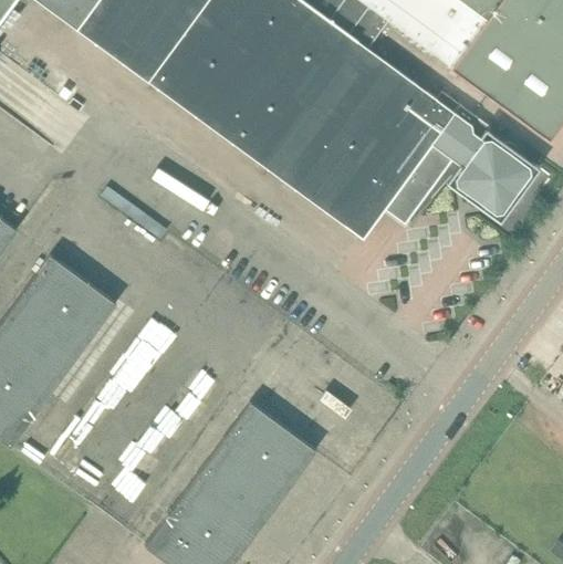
[(0,0),(0,24),(18,0),(0,0)]
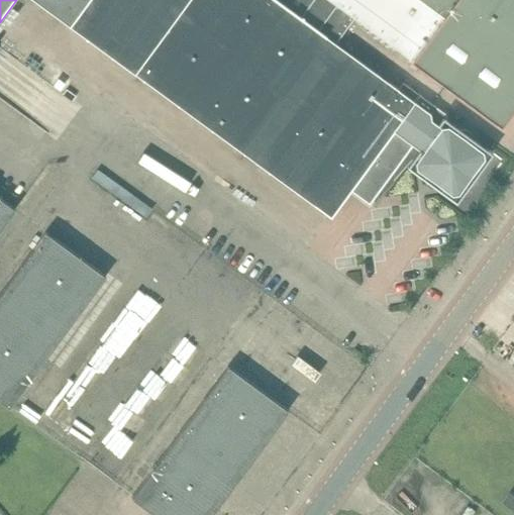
[(34,0),(317,207),(333,219),(353,191),(371,203),(413,145),(424,153),(429,187),(434,191),(477,184),(482,179),(475,136),(469,132),(450,135),(448,116),(405,85),(400,91),(337,45),(357,20),(330,0),(34,0)]
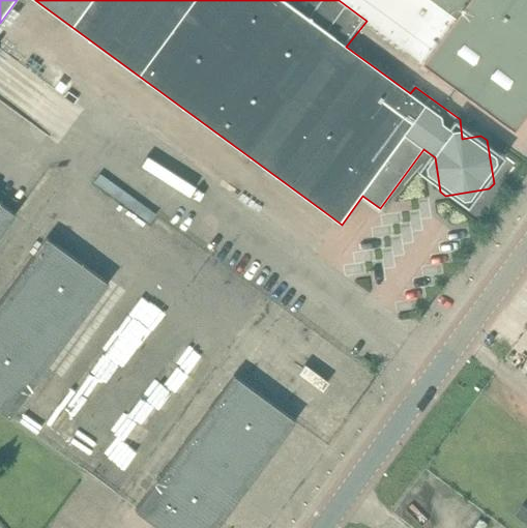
[(339,0),(367,21),(423,62),(468,0),(339,0)]
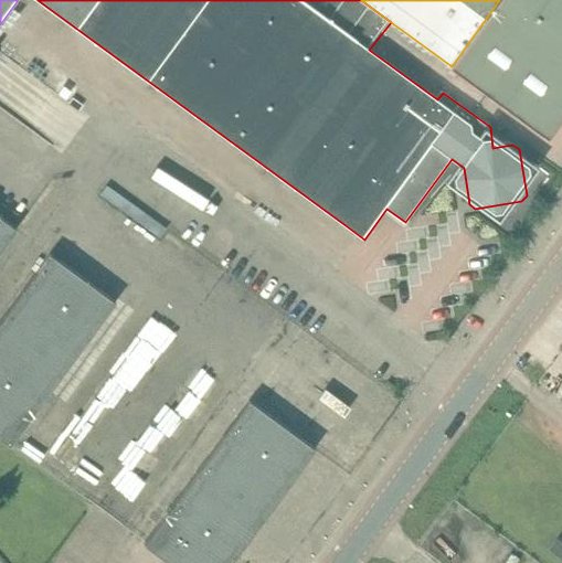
[(561,0),(499,0),(452,66),(466,77),(549,138),(561,119),(561,0)]
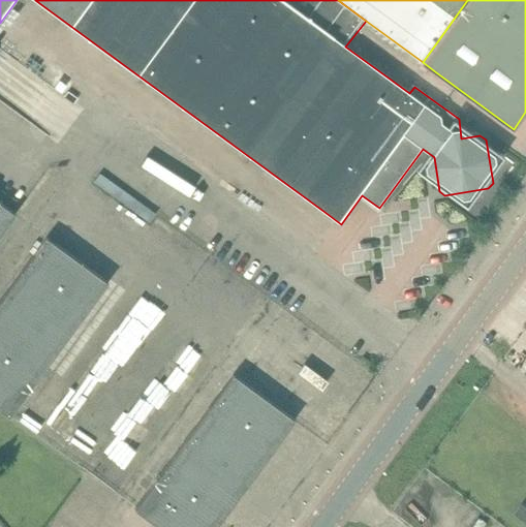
[(0,239),(18,215),(0,203),(0,239)]
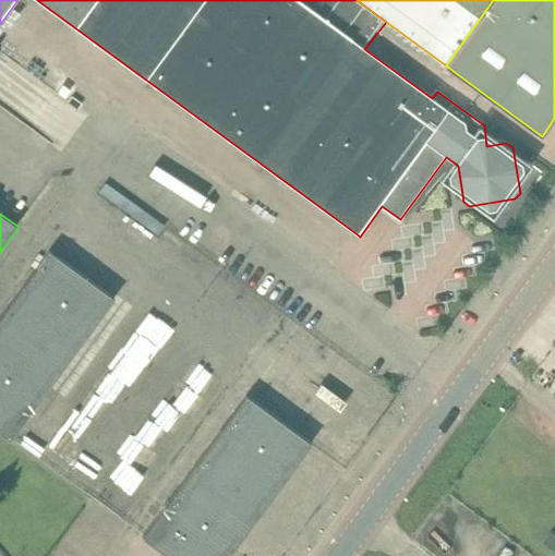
[(52,252),(0,323),(0,433),(12,443),(117,300),(52,252)]
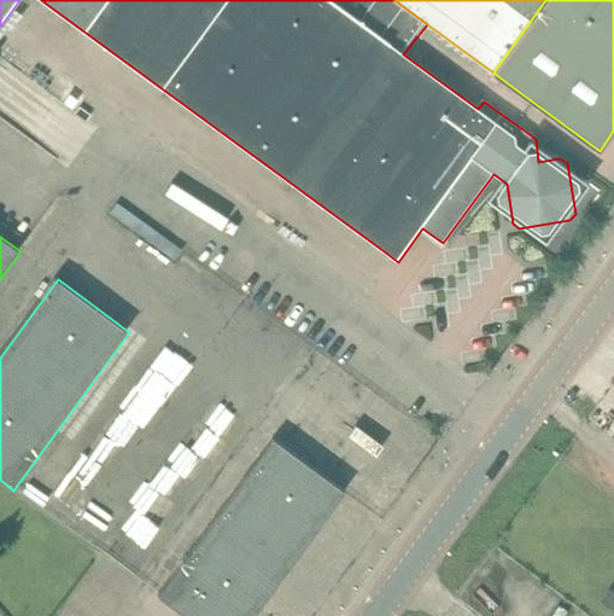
[(276,441),(161,598),(185,615),(256,615),(348,493),(276,441)]
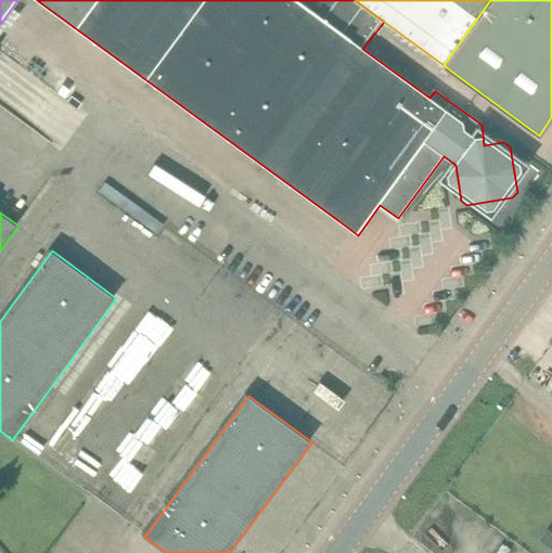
[(551,534),(550,532),(542,542),(551,549),(551,534)]
